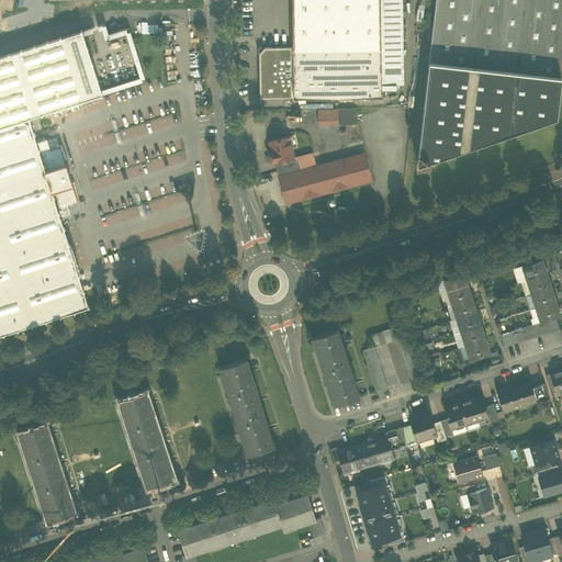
[(291,0),(293,47),(293,98),(381,97),(381,85),(380,0),(291,0)]
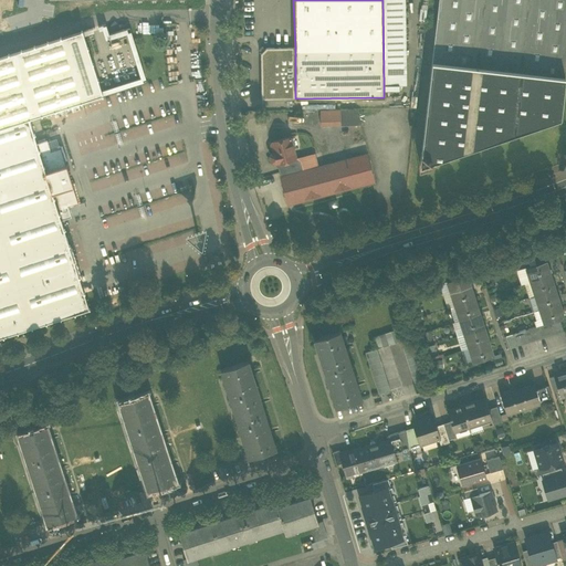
[(383,0),(384,85),(406,84),(404,0),(383,0)]
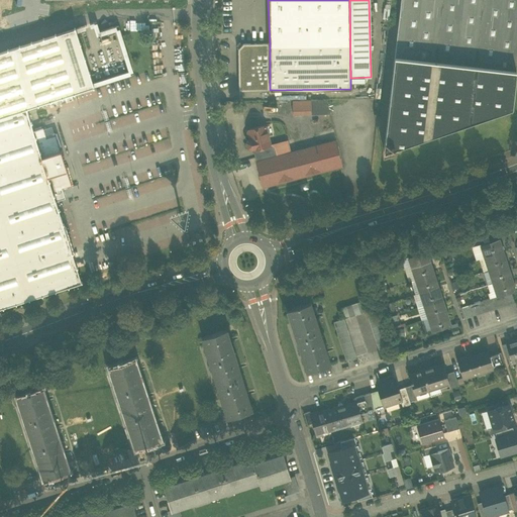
[(516,0),(400,0),(395,57),(516,71),(516,62),(516,0)]
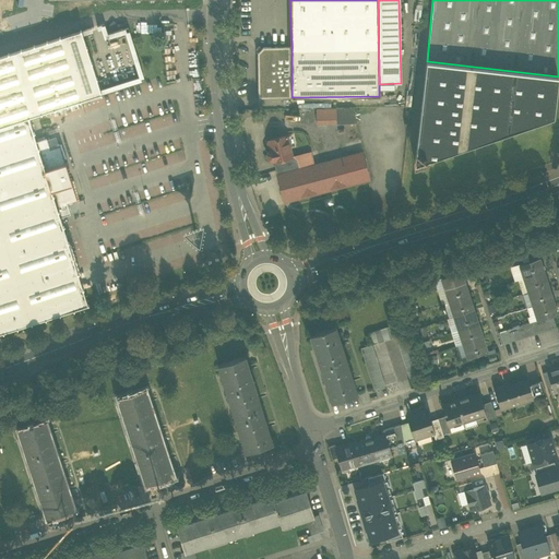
[(60,38),(81,100),(100,94),(81,31),(60,38)]
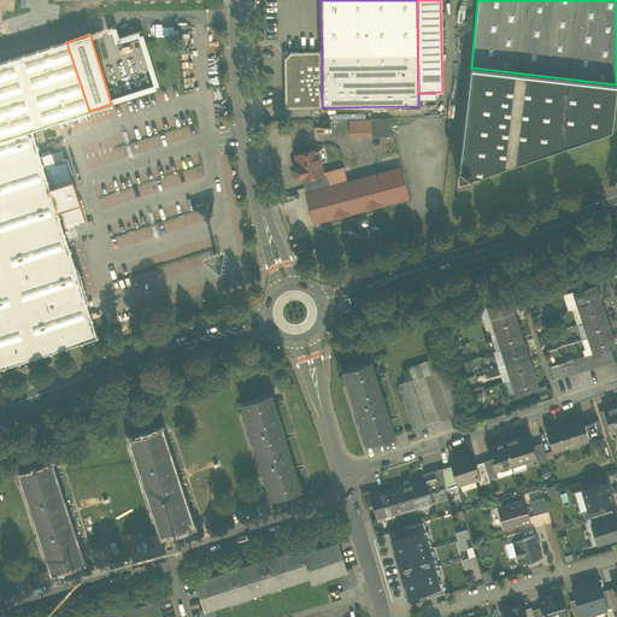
[(0,366),(97,336),(66,240),(40,157),(31,129),(89,111),(66,42),(0,63),(0,366)]
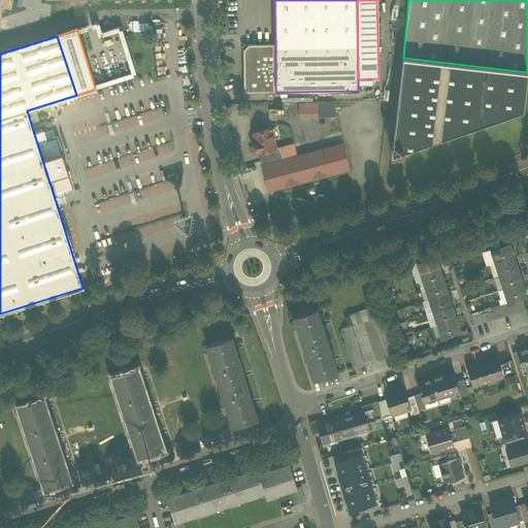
[(243,93),(275,92),(275,44),(249,44),(248,45),(243,50),(243,51),(243,93)]
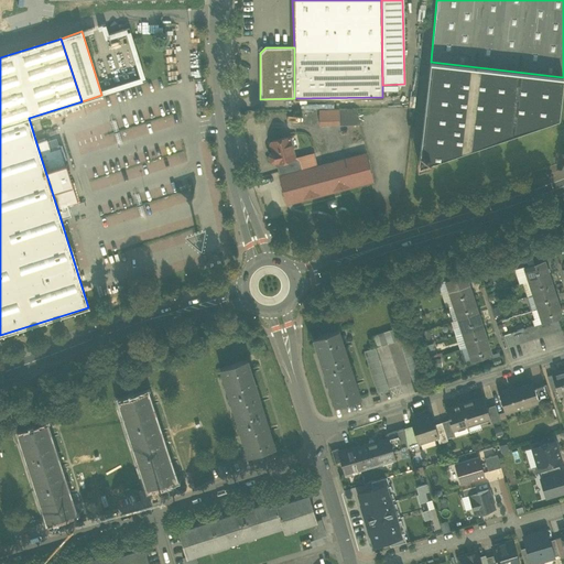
[(559,118),(563,77),(431,62),(419,165),(559,118)]
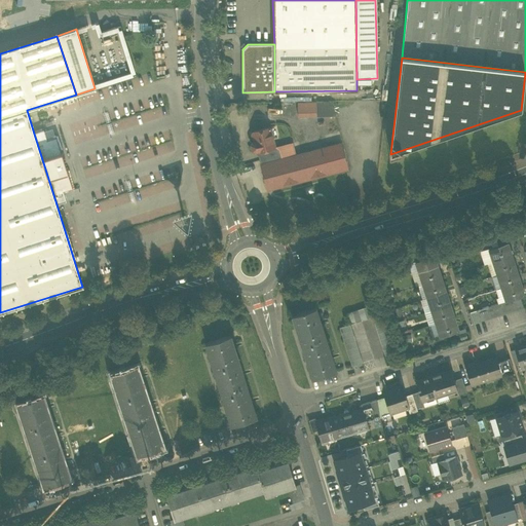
[(137,79),(147,77),(148,81),(152,80),(150,73),(130,78),(132,83),(138,82),(137,79)]
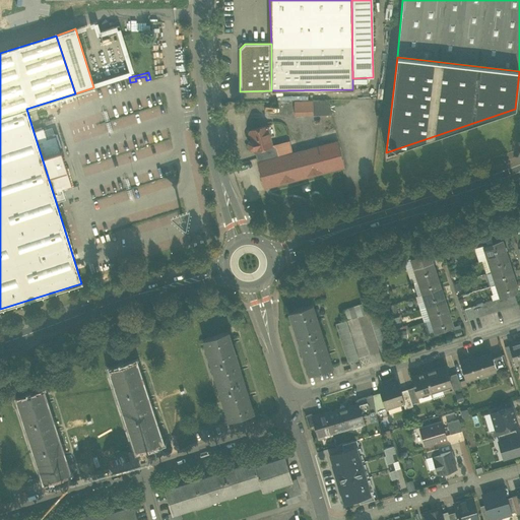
[(294,101),(295,115),(331,114),(328,101),(294,101)]
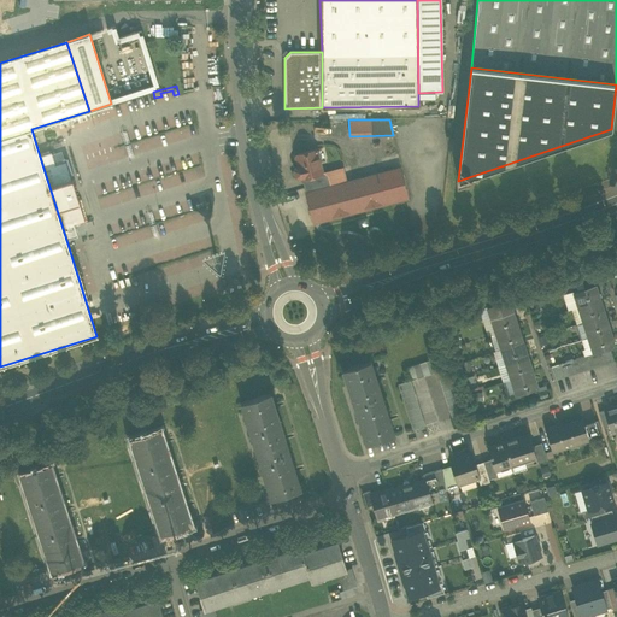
[(133,151),(197,136),(194,127),(131,141),(133,151)]
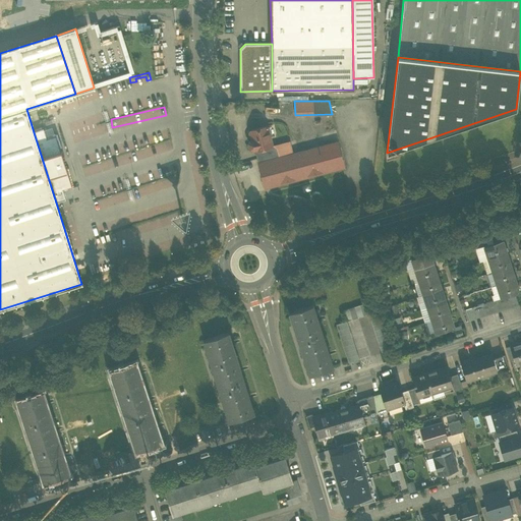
[(257,149),(259,151),(270,148),(272,145),(268,128),(265,126),(251,129),(249,132),(251,140),(249,140),(248,142),(250,149),(252,151),(257,149)]
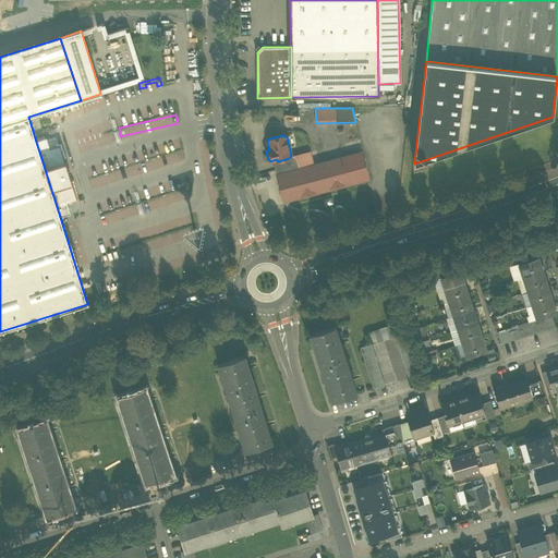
[(47,138),(36,142),(60,217),(70,214),(67,204),(77,201),(72,183),(65,162),(60,145),(49,148),(47,138)]
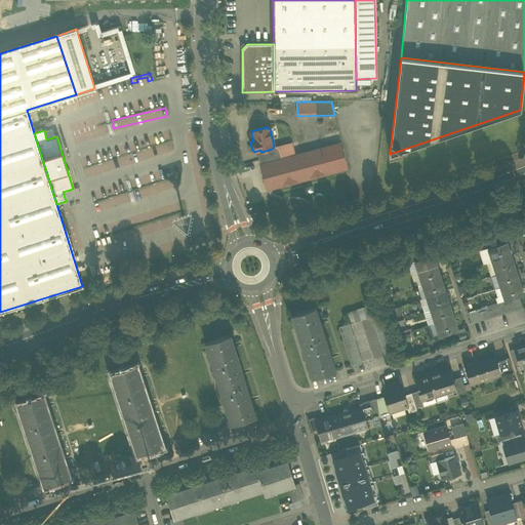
[(281,150),(279,150),(282,159),(295,156),(292,143),(280,146),(281,150)]
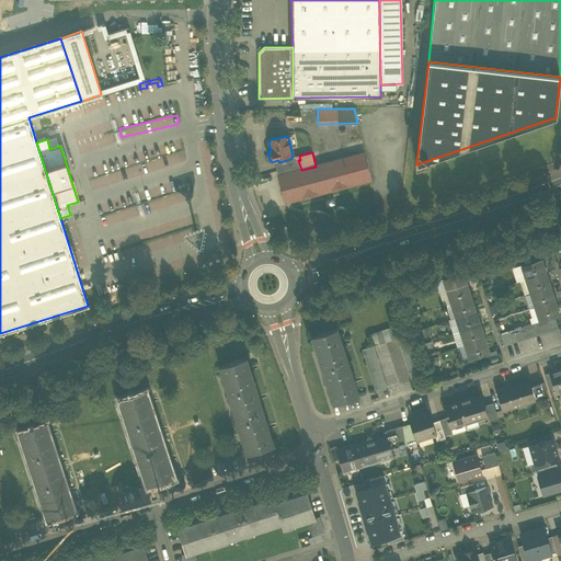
[(283,175),(289,201),(370,180),(369,179),(363,153),(316,167),(301,170),(283,175)]
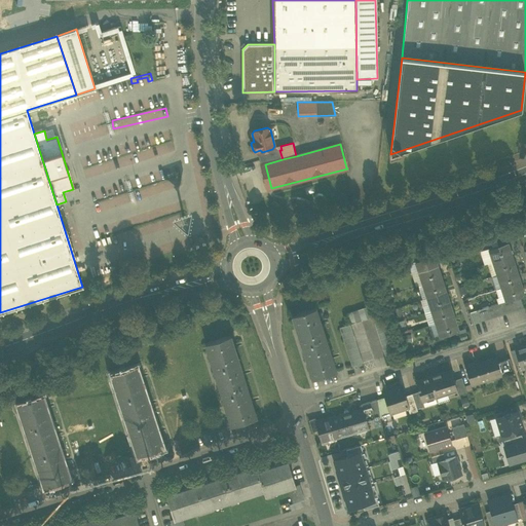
[(265,164),(283,159),(279,150),(279,149),(274,146),(272,149),(262,152),(265,164)]
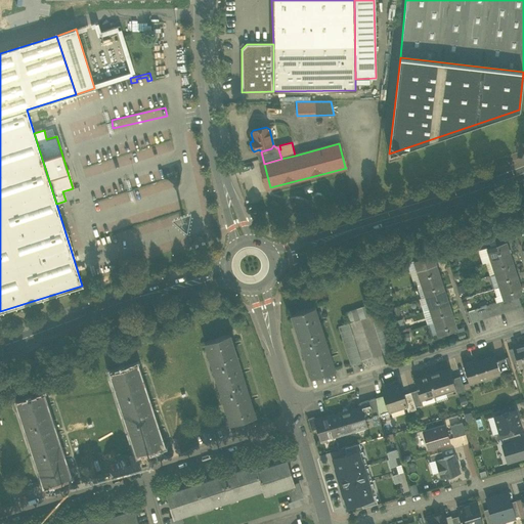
[(95,153),(79,157),(82,167),(82,166),(85,176),(105,171),(103,161),(98,163),(95,153)]
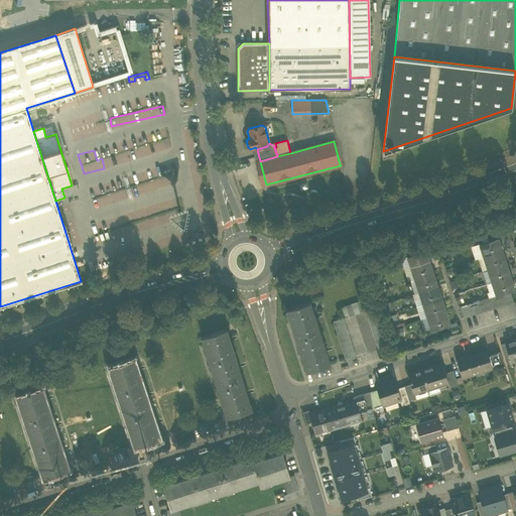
[(266,184),(260,161),(256,162),(262,185),(266,184)]
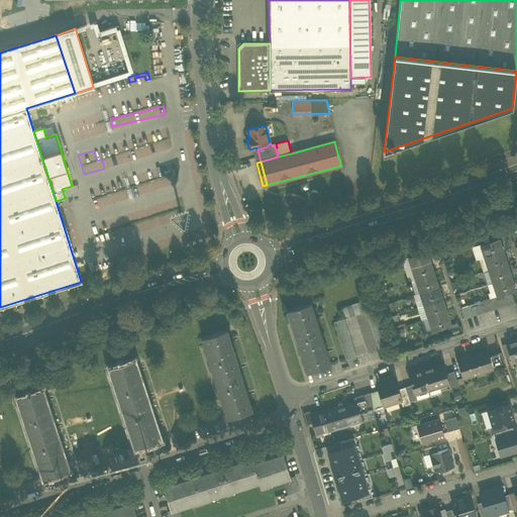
[(131,196),(172,185),(169,174),(168,174),(166,165),(133,174),(136,183),(128,185),(131,196)]
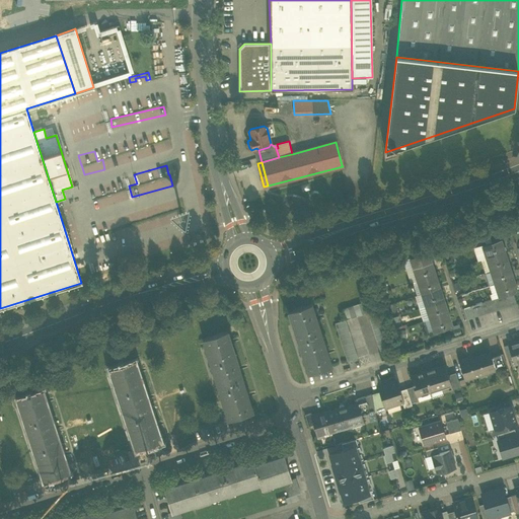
[(510,229),(490,236),(492,241),(500,239),(512,235),(510,229)]
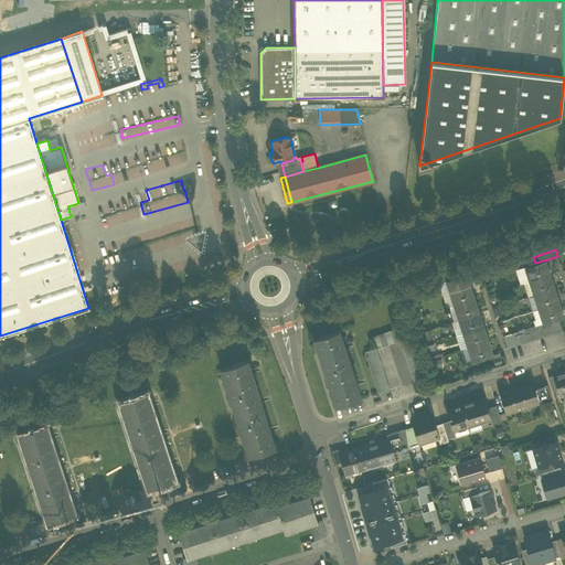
[(525,266),(530,280),(550,275),(544,260),(535,263),(525,266)]
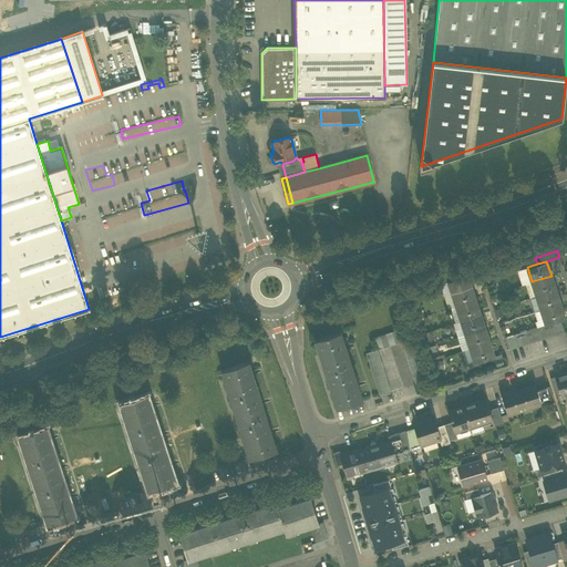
[(532,281),(527,267),(517,270),(522,285),(525,284),(532,281)]
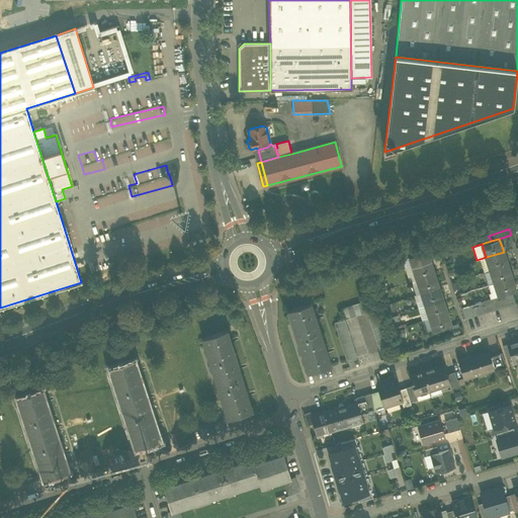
[(409,257),(412,266),(431,261),(427,251),(409,257)]
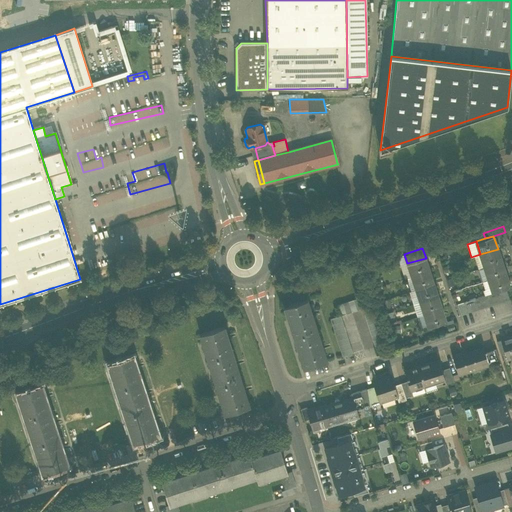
[(502,261),(498,249),(480,254),(484,267),(502,261)]
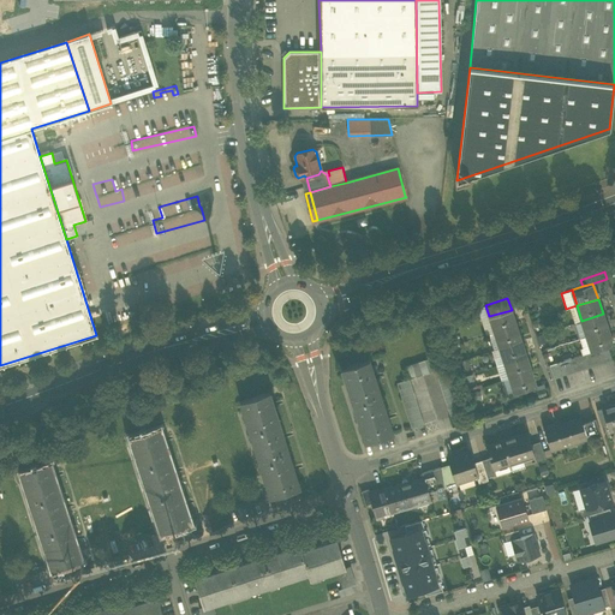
[(489,316),(485,305),(477,308),(485,335),(489,334),(495,332),(489,316)]
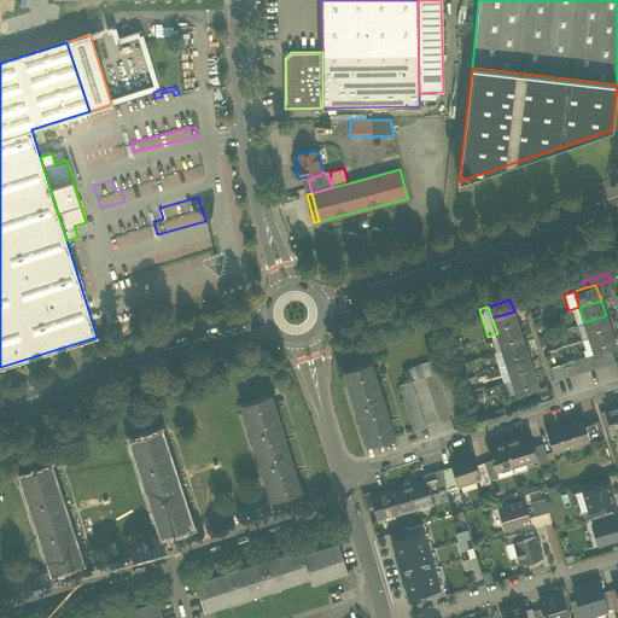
[(572,309),(577,325),(584,322),(579,307),(572,309)]
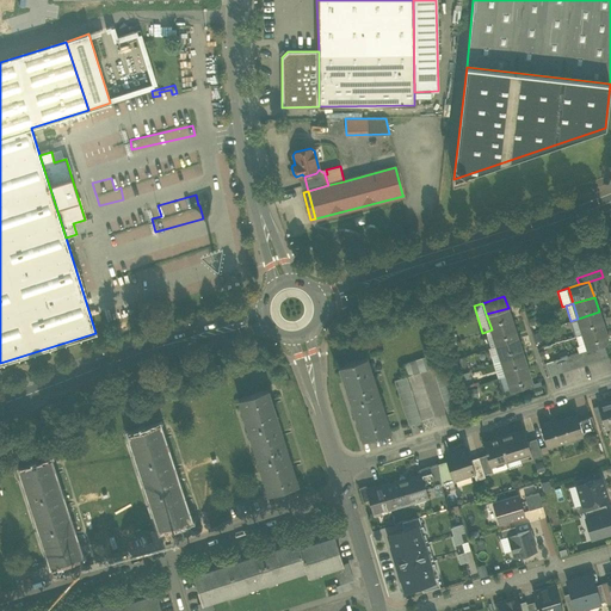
[(486,314),(492,329),(513,323),(508,308),(486,314)]
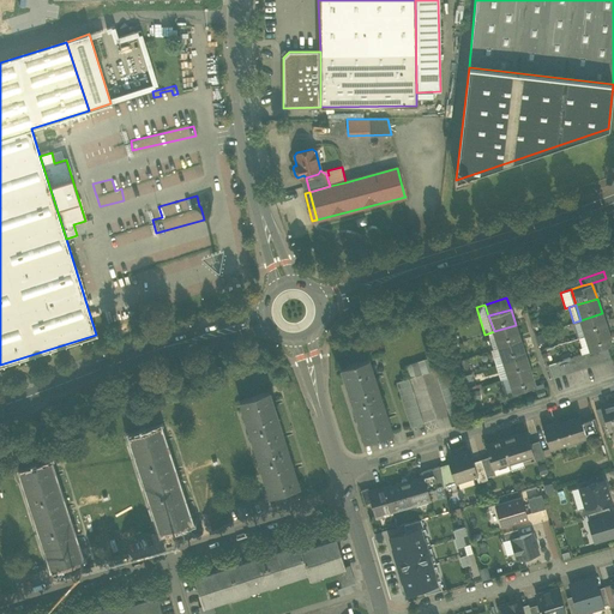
[(607,329),(602,313),(581,320),(585,336),(607,329)]
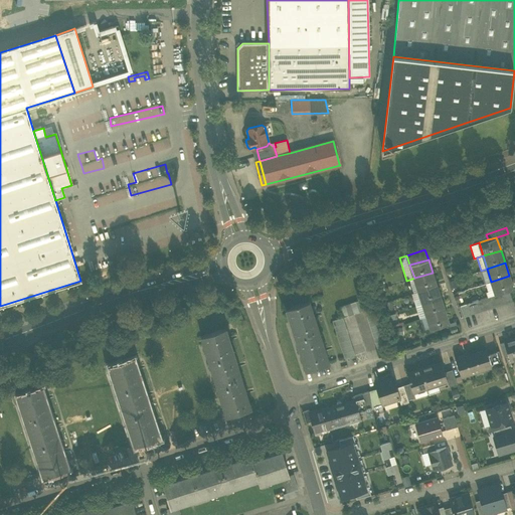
[(481,271),(485,283),(491,282),(487,269),(481,271)]
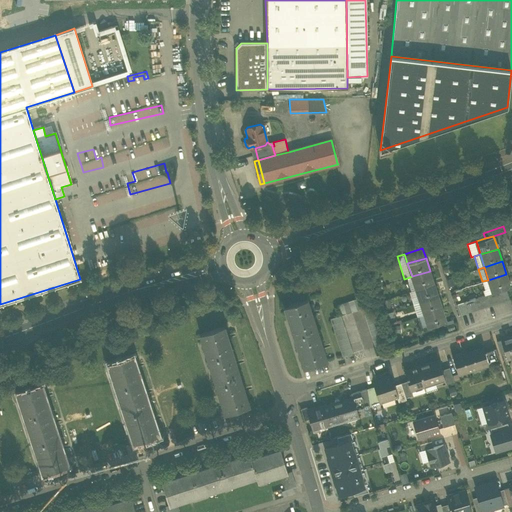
[(412,276),(416,289),(434,283),(430,271),(412,276)]
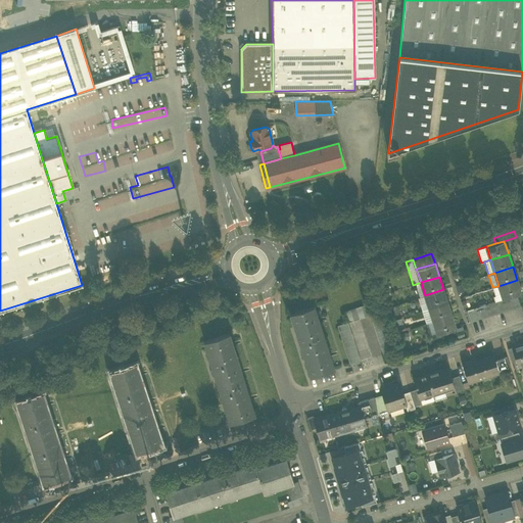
[(521,293),(517,280),(498,286),(503,298),(506,297),(511,296),(517,294),(521,293)]
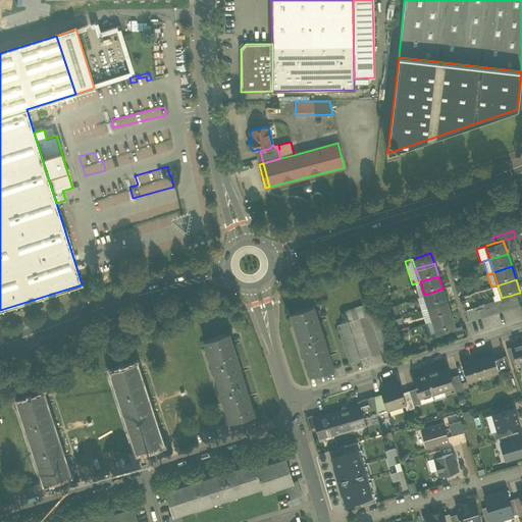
[(420,281),(415,283),(418,297),(424,295),(420,281)]
